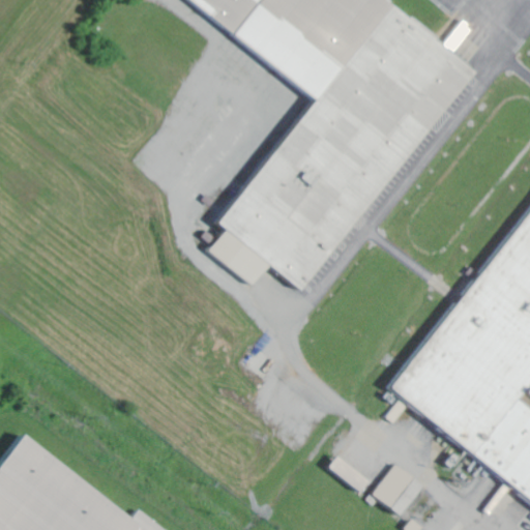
[(182,0),(314,95),(217,227),(224,231),(207,254),(252,287),(266,267),(303,294),(473,63),(385,0),(182,0)]
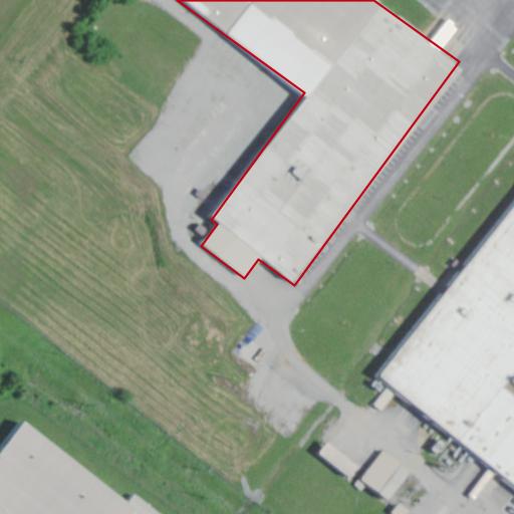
[(513,203),(379,384),(513,485),(513,402),(499,391),(505,381),(513,389),(513,203)]
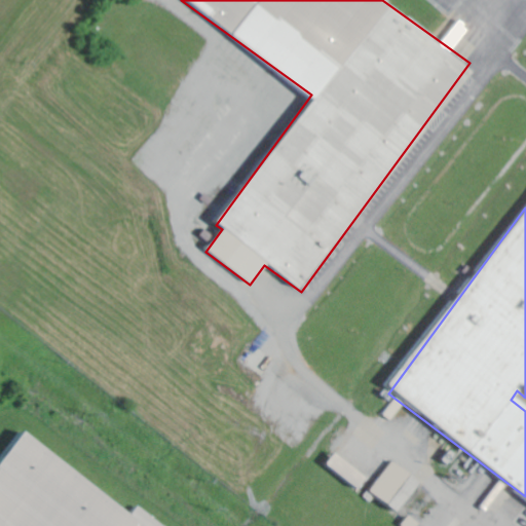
[(0,457),(0,525),(160,525),(136,509),(130,516),(17,434),(0,457)]
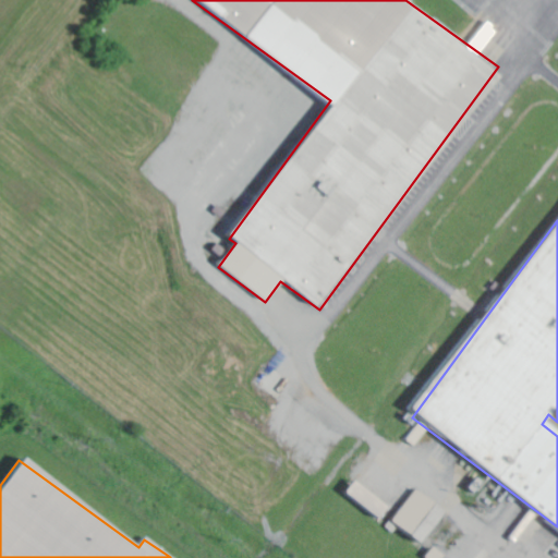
[(386,510),(353,484),(344,494),(377,520),(386,510)]
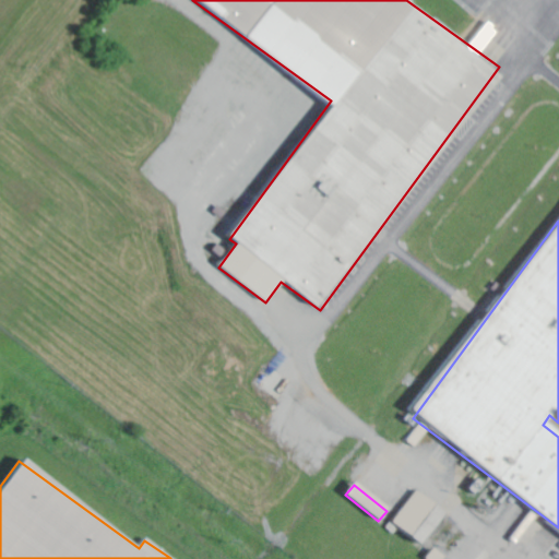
[(445,513),(418,491),(393,523),(419,545),(445,513)]
